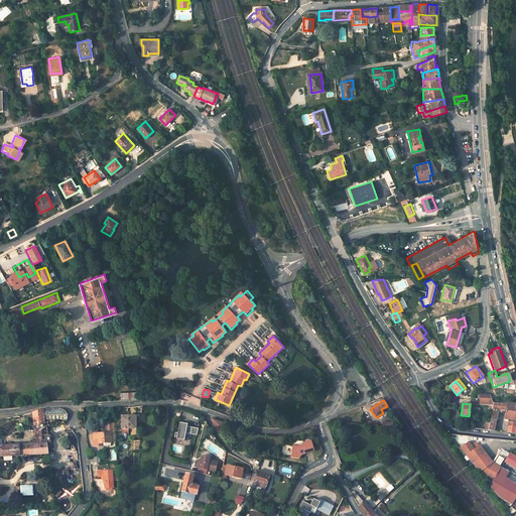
[(498,409),(505,409),(506,409),(505,418),(515,420),(515,414),(515,405),(507,403),(507,404),(494,403),(493,405),(492,409),(493,409),(498,410),(498,409)]
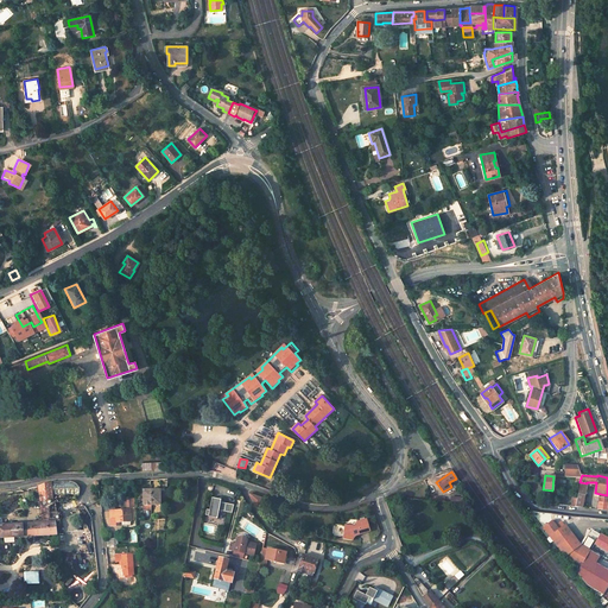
[(38,486),(43,523),(0,525),(0,538),(57,534),(57,533),(52,495),(78,495),(80,493),(80,491),(78,487),(77,485),(75,483),(74,482),(71,481),(69,481),(50,482),(38,486)]
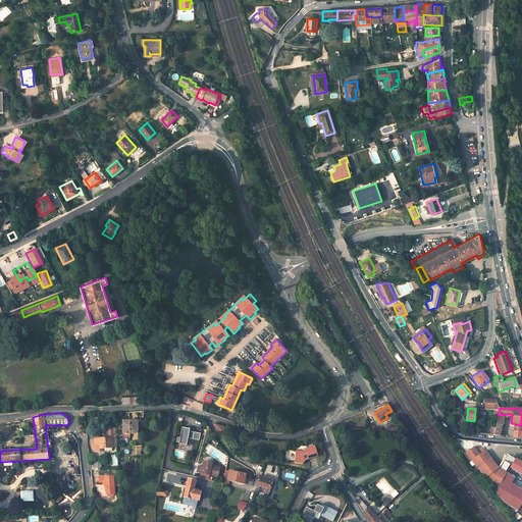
[(504,415),(499,414),(496,427),(493,434),(500,435),(504,416),(504,415)]
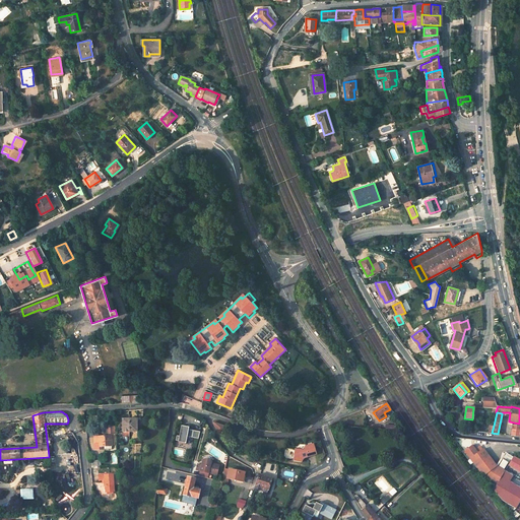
[(129,432),(137,432),(137,431),(139,431),(139,429),(139,423),(139,420),(137,420),(137,418),(123,418),(123,436),(129,436),(129,432)]
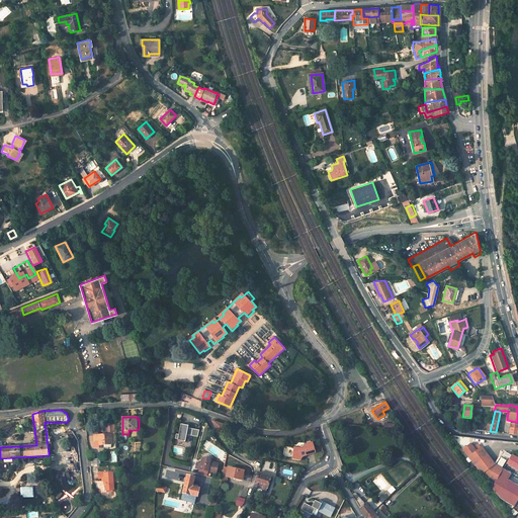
[(225,424),(213,420),(211,422),(217,431),(219,433),(225,424)]
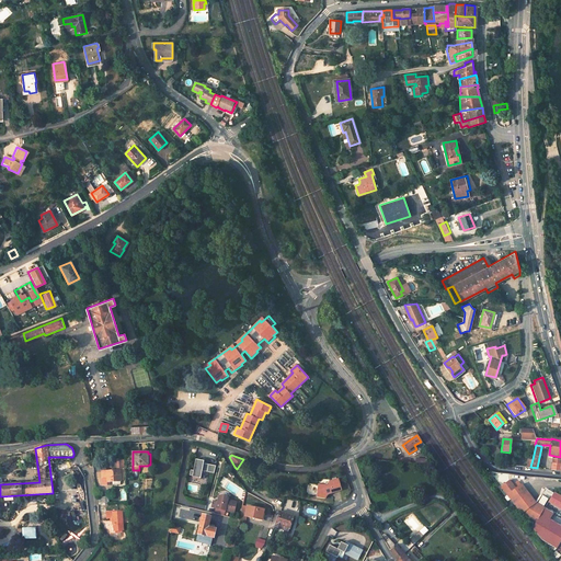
[(560,464),(560,459),(553,458),(551,470),(560,471),(560,464)]
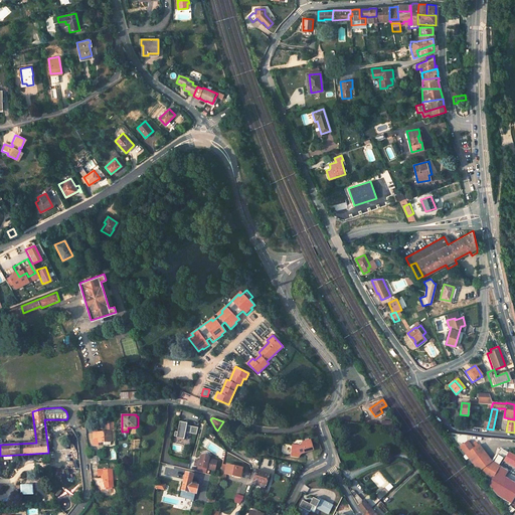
[(184,422),(179,421),(177,432),(174,432),(173,437),(176,437),(176,438),(184,440),(185,433),(196,435),(197,427),(184,424),(184,422)]
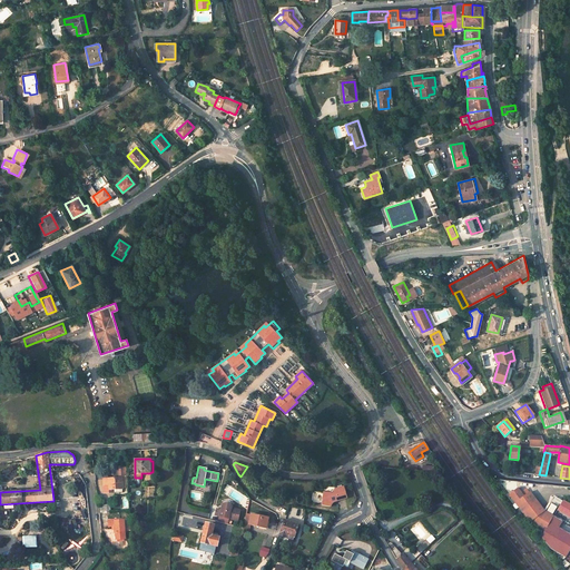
[(108,480),(104,480),(104,485),(108,485),(108,489),(123,488),(123,478),(111,479),(111,477),(108,477),(108,478),(107,479),(108,480)]
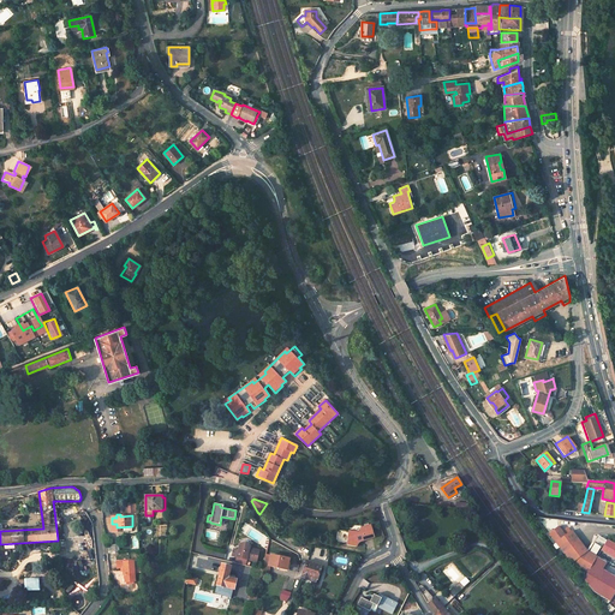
[(357,544),(359,542),(360,541),(372,536),(369,525),(362,527),(360,533),(350,531),(346,544),(356,547),(357,544)]
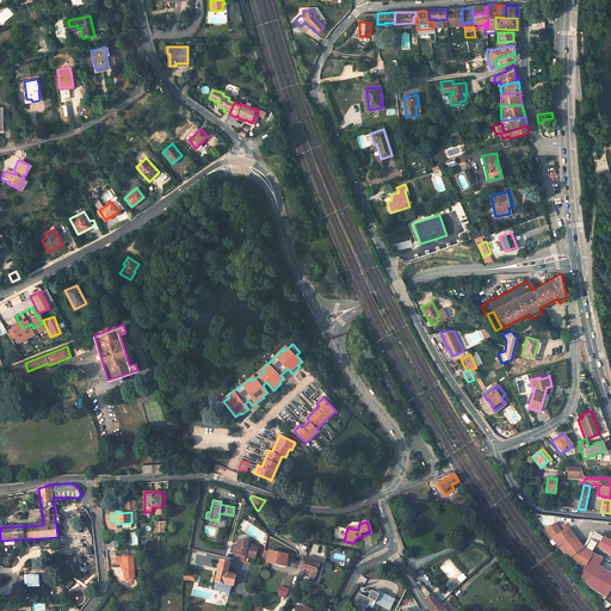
[(582,547),(567,528),(561,532),(554,523),(545,530),(569,561),(582,569),(592,553),(591,551),(582,547)]
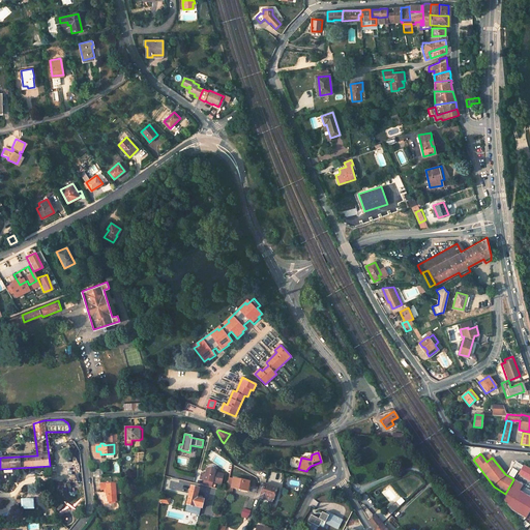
[(529,470),(523,466),(518,474),(529,480),(529,470)]
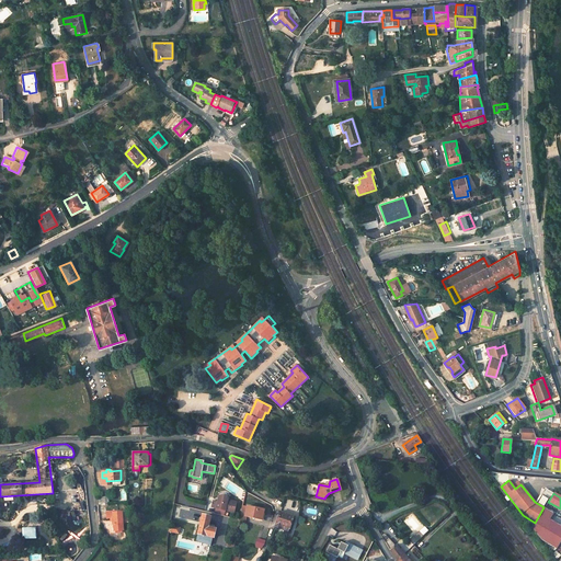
[(547,499),(539,494),(535,502),(542,506),(547,499)]
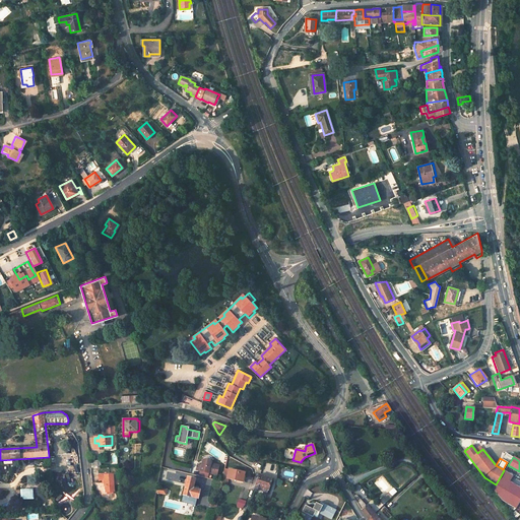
[(208,460),(203,460),(202,465),(198,464),(196,470),(200,471),(199,476),(208,478),(209,473),(217,475),(219,465),(211,463),(211,462),(208,460)]
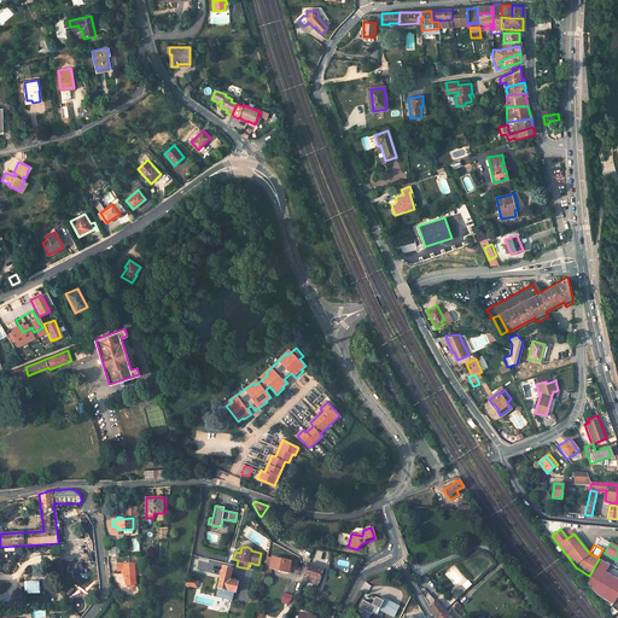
[(266,567),(287,572),(290,561),(273,558),(273,559),(267,557),(266,567)]
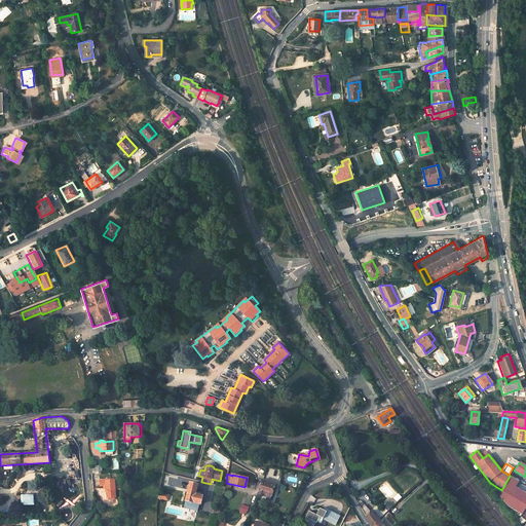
[(518,481),(510,476),(501,490),(498,494),(508,506),(514,511),(521,515),(525,505),(525,493),(515,487),(518,481)]
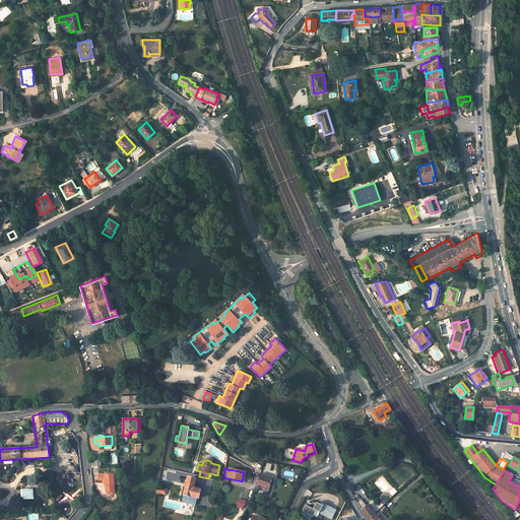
[(68,473),(59,476),(61,483),(70,481),(68,473)]
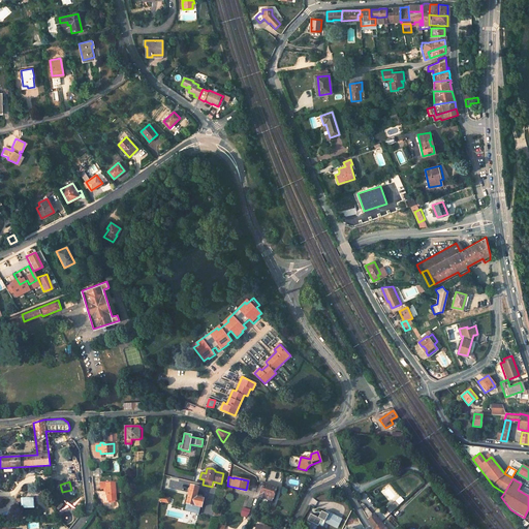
[(115,481),(100,483),(100,489),(103,489),(103,492),(106,492),(107,501),(110,501),(115,500),(116,500),(115,481)]
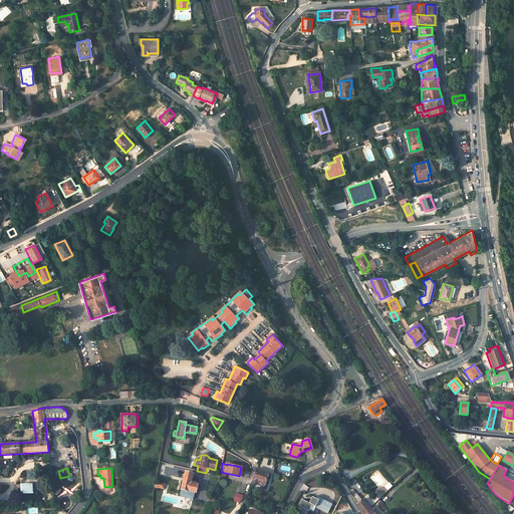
[(252,483),(257,485),(257,482),(264,484),(268,473),(256,469),(252,483)]
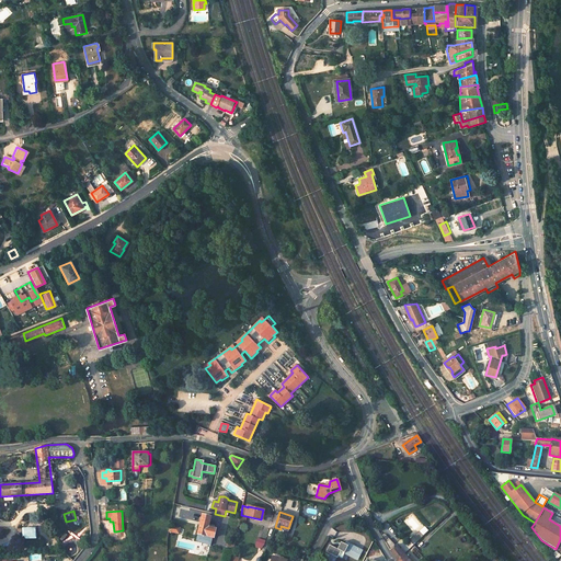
[(210,517),(202,516),(197,537),(204,539),(205,536),(213,538),(215,528),(214,528),(215,525),(208,524),(210,517)]
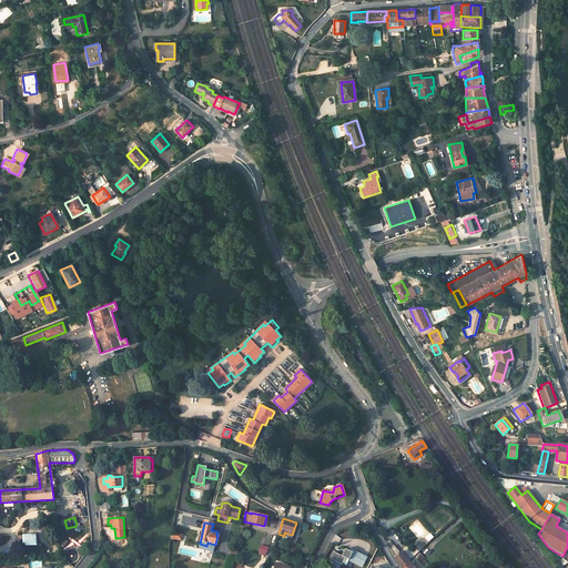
[(37,535),(23,535),(23,546),(37,546),(37,535)]
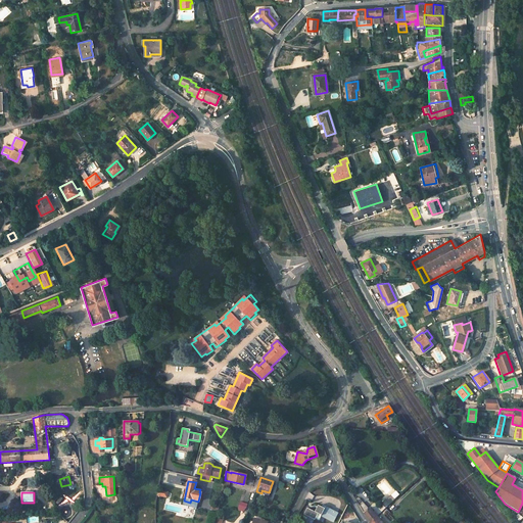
[(240,502),(238,510),(243,511),(246,509),(248,504),(240,502)]
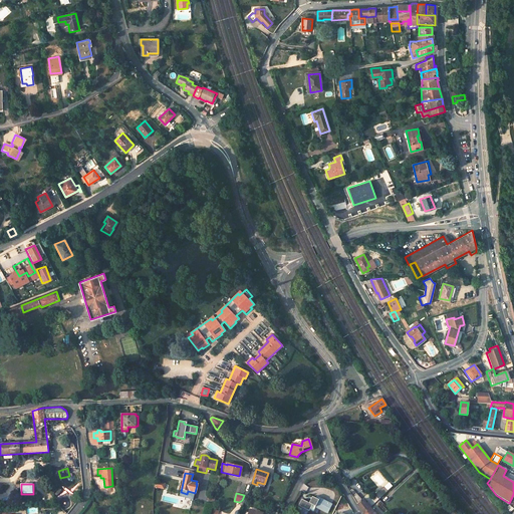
[(317,500),(313,498),(310,504),(303,500),(299,506),(303,508),(299,513),(307,513),(310,510),(314,512),(316,507),(320,509),(321,508),(329,512),(332,506),(318,498),(317,500)]
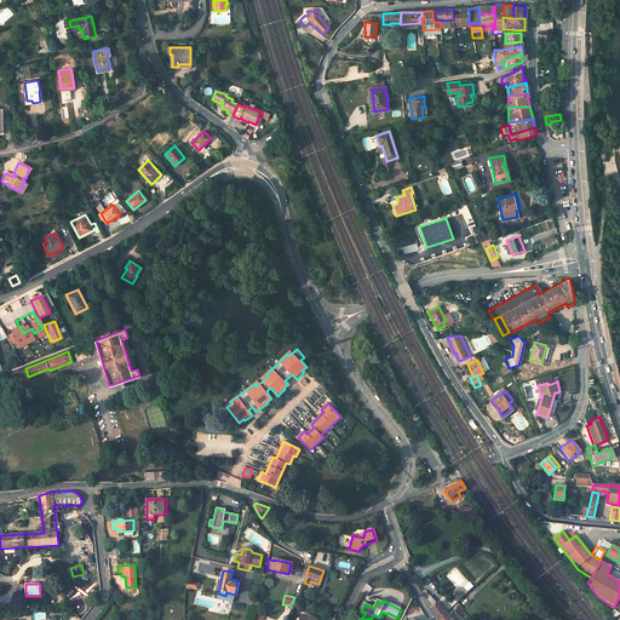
[(452,619),(436,602),(430,608),(437,619),(452,619)]
